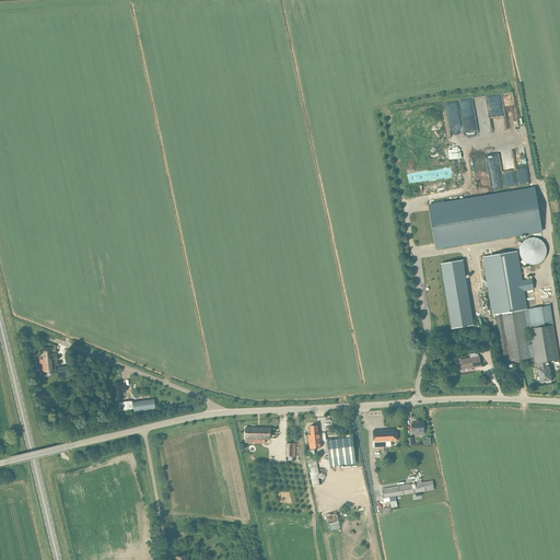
[(505,121),(476,121),(465,121),(465,131),(505,132),(505,121)]
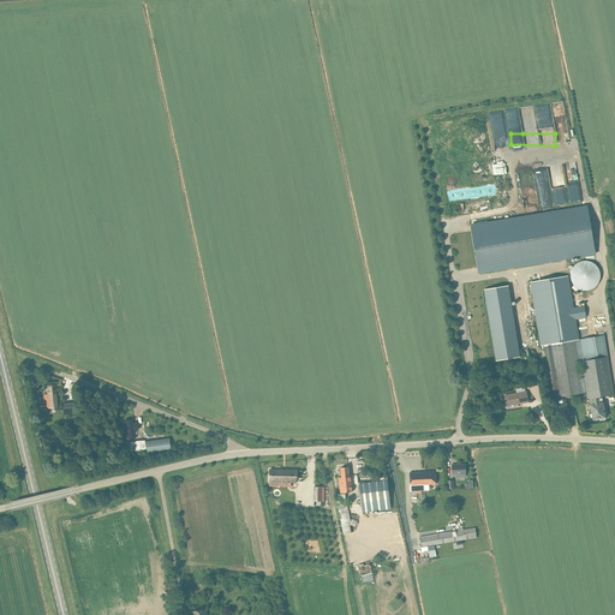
[(587,206),(470,225),(478,274),(596,255),(587,206)]
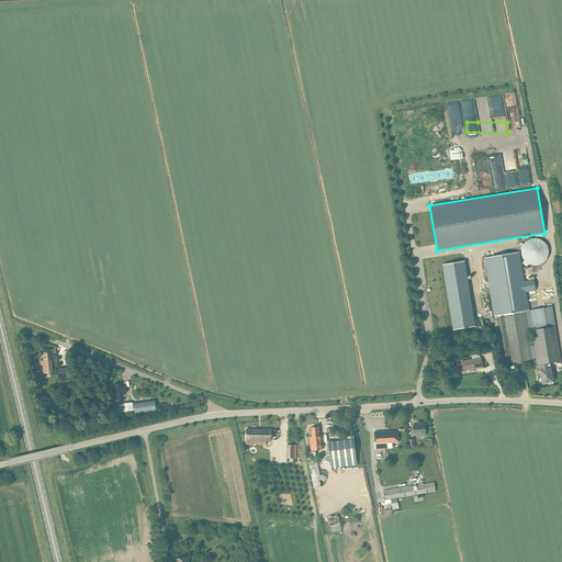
[(544,243),(543,242),(542,240),(541,240),(540,239),(539,239),(537,238),(536,238),(535,238),(532,238),(531,239),(530,239),(529,240),(528,240),(527,242),(526,243),(525,244),(524,245),(523,246),(523,247),(521,248),(521,250),(521,251),(521,253),(521,254),(521,255),(523,256),(523,257),(523,258),(524,259),(524,260),(525,261),(526,262),(527,262),(528,263),(529,265),(531,265),(532,266),(534,266),(535,266),(537,266),(538,266),(539,265),(540,265),(541,263),(543,262),(544,262),(544,261),(546,260),(547,259),(548,258),(548,256),(548,255),(549,254),(549,253),(549,250),(548,249),(548,248),(548,247),(547,245),(546,244),(544,243)]
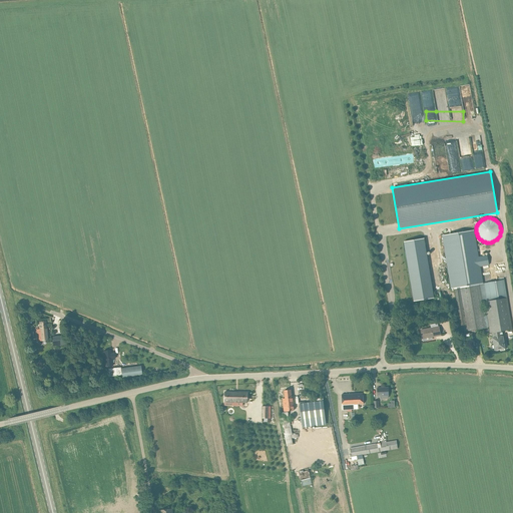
[(483,284),(481,267),(489,266),(488,255),(478,257),(474,230),(442,235),(447,264),(451,289),(455,288),(462,332),(467,332),(489,328),(490,334),(492,333),(494,345),(492,346),(492,349),(495,349),(495,350),(500,349),(500,351),(505,350),(504,346),(505,345),(505,341),(503,341),(502,331),(512,330),(507,298),(504,280),(483,284)]
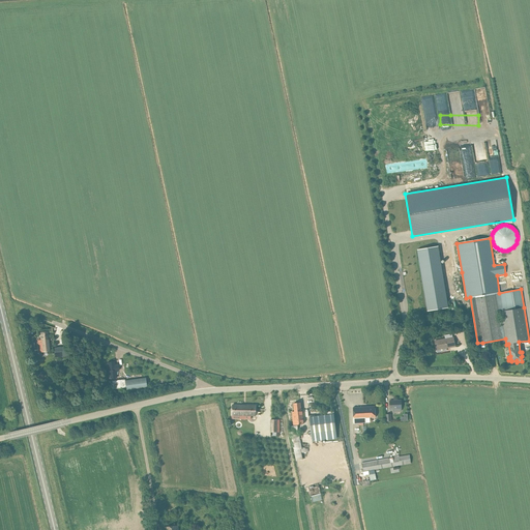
[(438,246),(417,249),(428,312),(448,307),(438,246)]
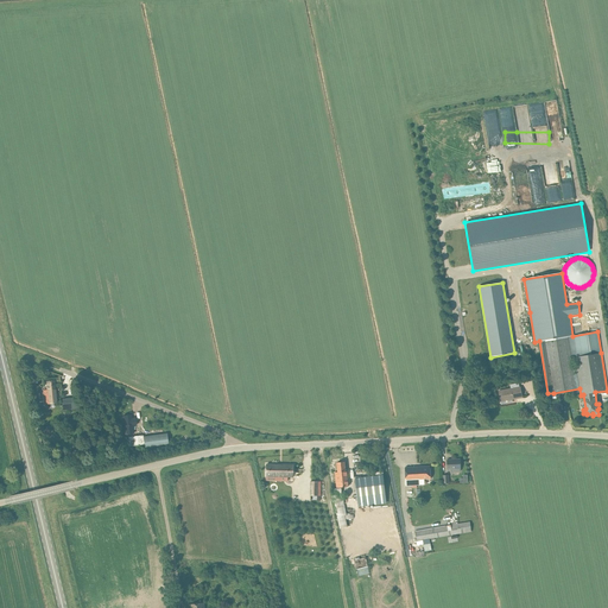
[(46,381),(48,390),(44,391),(45,405),(57,404),(55,380),(46,381)]
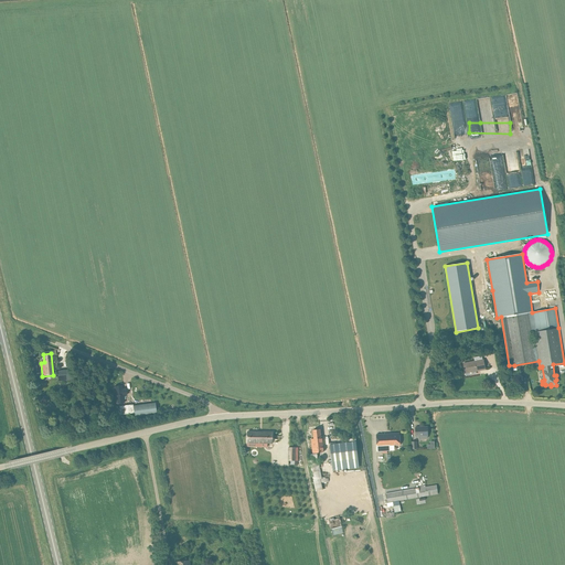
[(464,363),(465,368),(465,373),(486,370),(483,360),(482,360),(482,356),(473,358),(475,361),(464,363)]
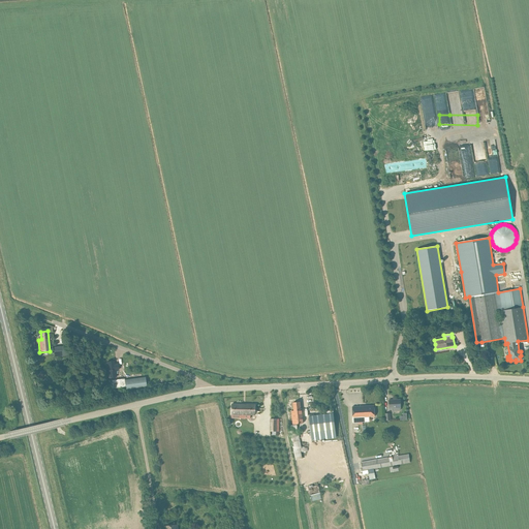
[(66,346),(54,347),(55,358),(67,355),(66,346)]
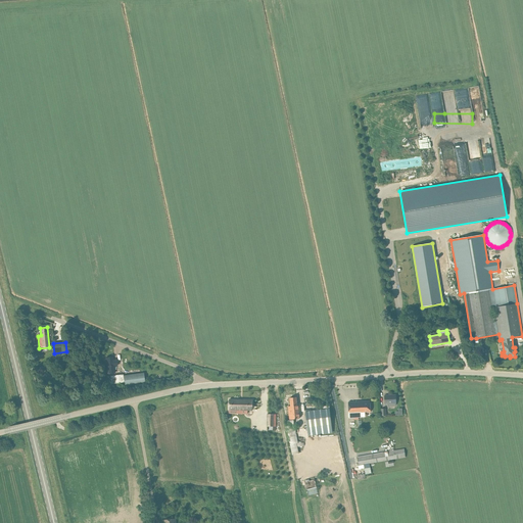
[(104,362),(105,367),(106,374),(114,373),(114,370),(113,366),(117,366),(116,360),(113,360),(112,359),(112,358),(106,358),(106,362),(104,362)]
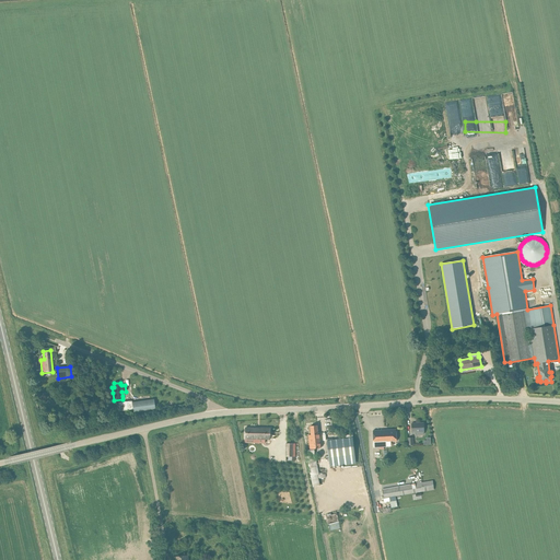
[(153,398),(131,401),(133,410),(155,408),(153,398)]
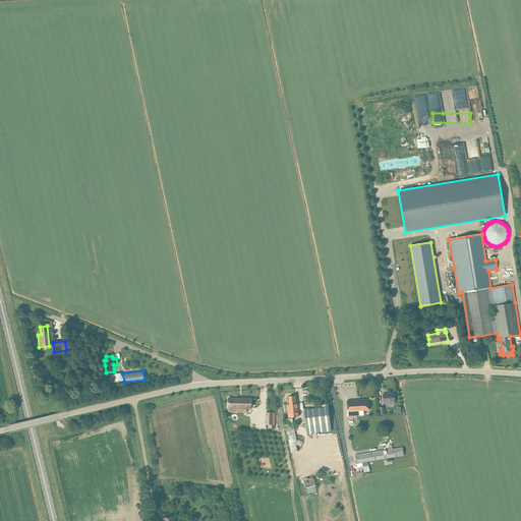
[(123,381),(122,372),(110,373),(110,382),(123,381)]
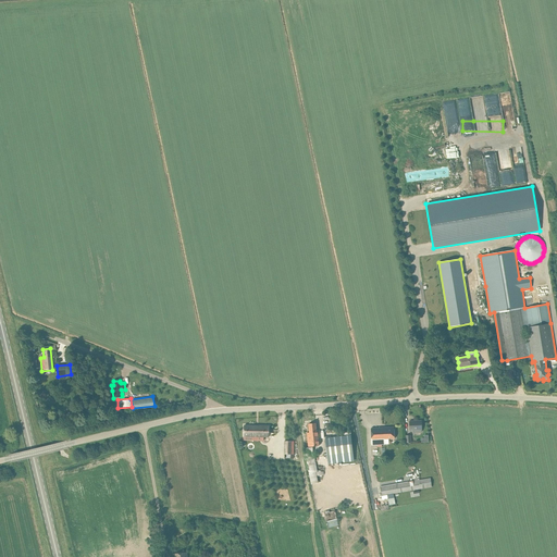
[(422,429),(421,421),(409,421),(410,431),(415,431),(415,430),(422,429)]
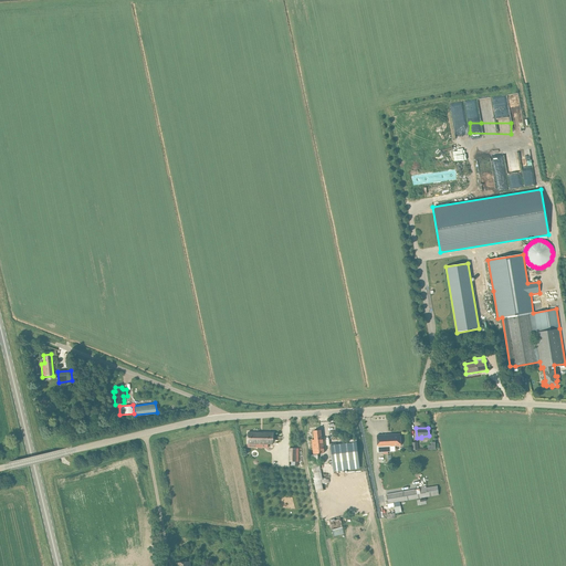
[(314,440),(312,440),(312,446),(313,454),(324,453),(323,439),(322,439),(321,430),(313,431),(314,440)]
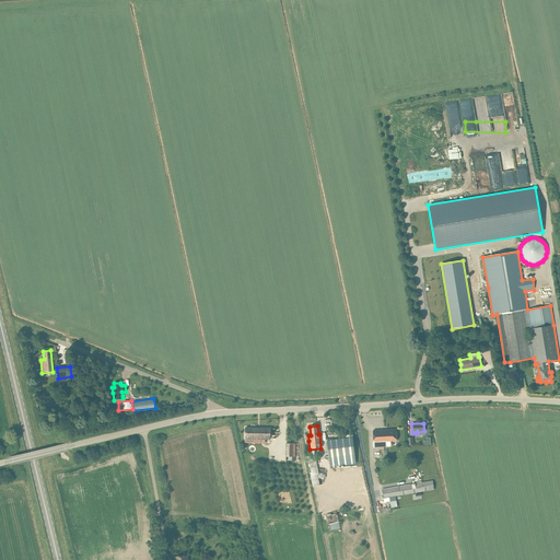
[(270,429),(245,428),(245,442),(260,443),(260,440),(270,440),(270,429)]
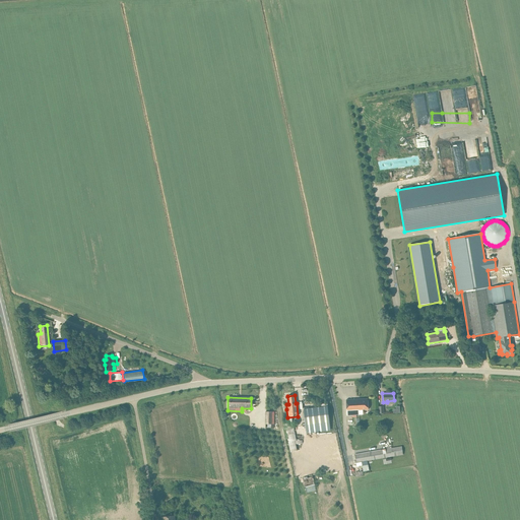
[(346,400),(346,410),(347,415),(348,415),(360,415),(360,409),(368,409),(367,399),(346,400)]
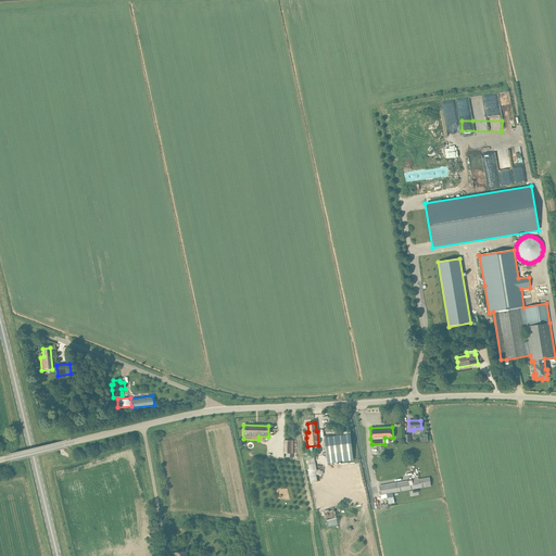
[(328,463),(353,459),(350,436),(325,439),(328,463)]
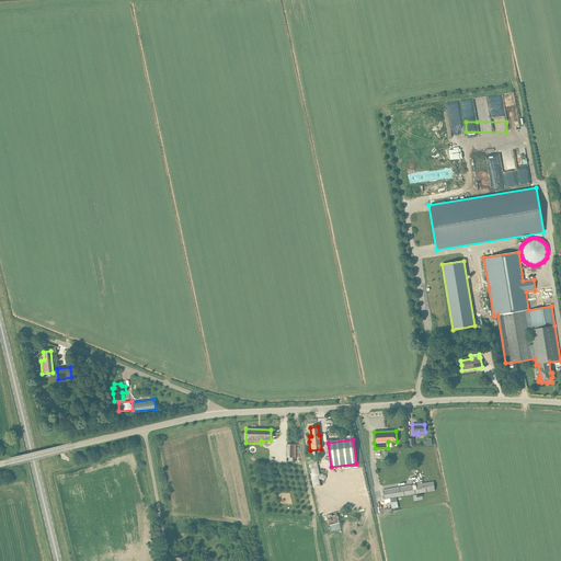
[(287,444),(286,458),(294,458),(294,457),(296,457),(296,445),(294,445),(294,444),(287,444)]
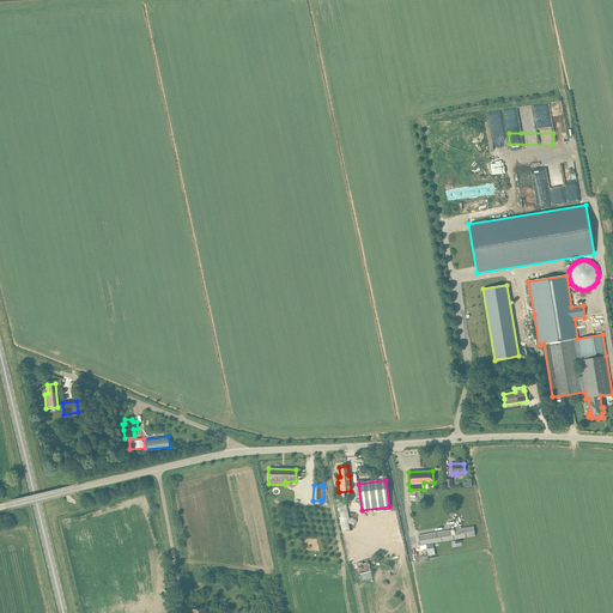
[(351,530),(345,504),(338,505),(343,533),(351,530)]
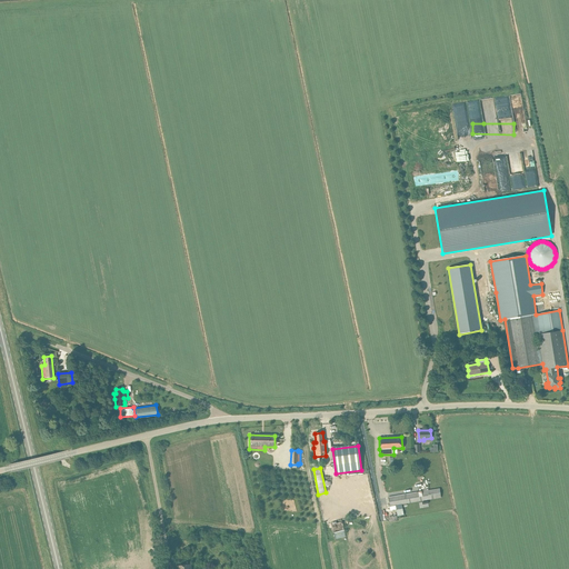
[(441,498),(439,489),(388,498),(390,507),(441,498)]
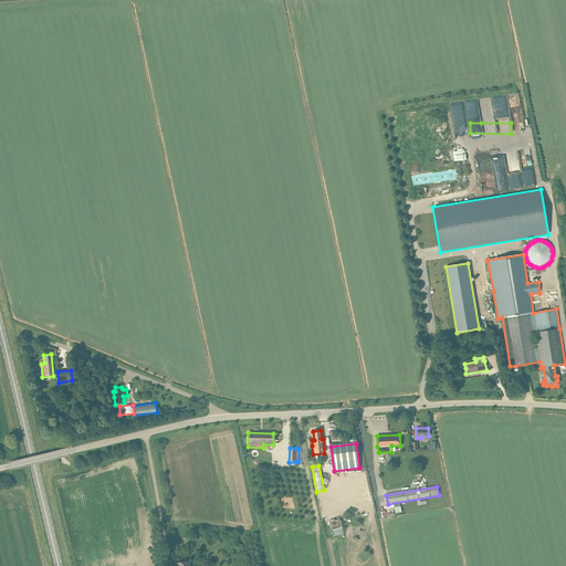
[(334,536),(344,534),(341,520),(332,521),(333,530),(334,536)]
